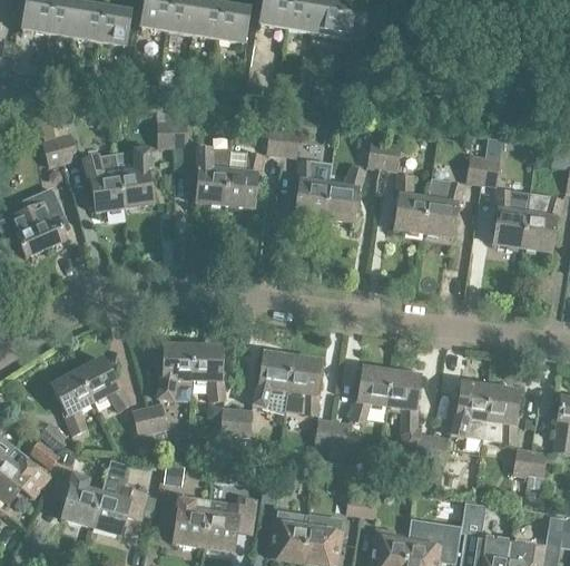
[(25,0),(20,31),(46,36),(51,0),(25,0)]
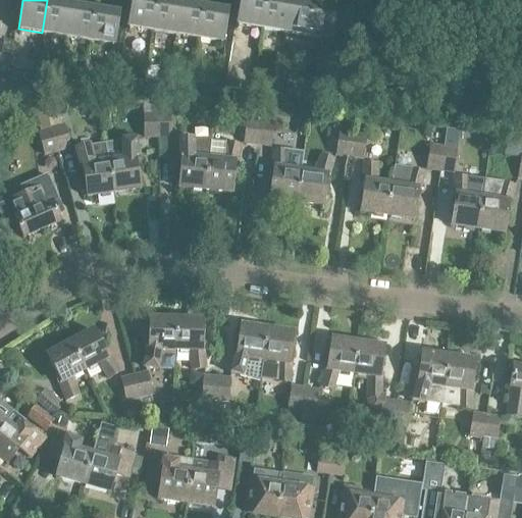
[(47,0),(42,33),(66,37),(72,1),(66,0),(47,0)]
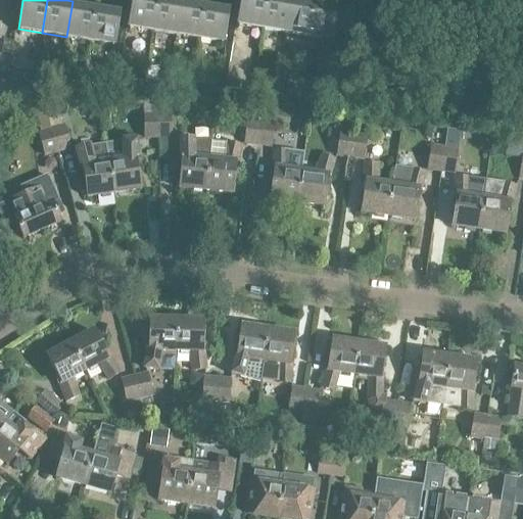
[(131,0),(127,26),(151,30),(155,0),(131,0)]
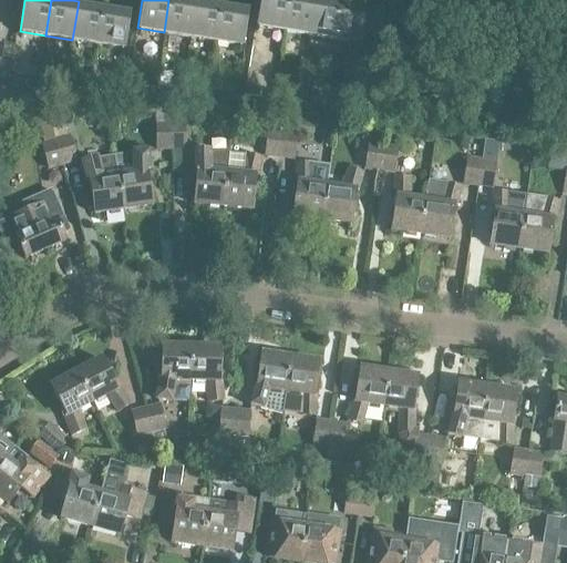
[(168,0),(164,32),(191,37),(196,0),(168,0)]
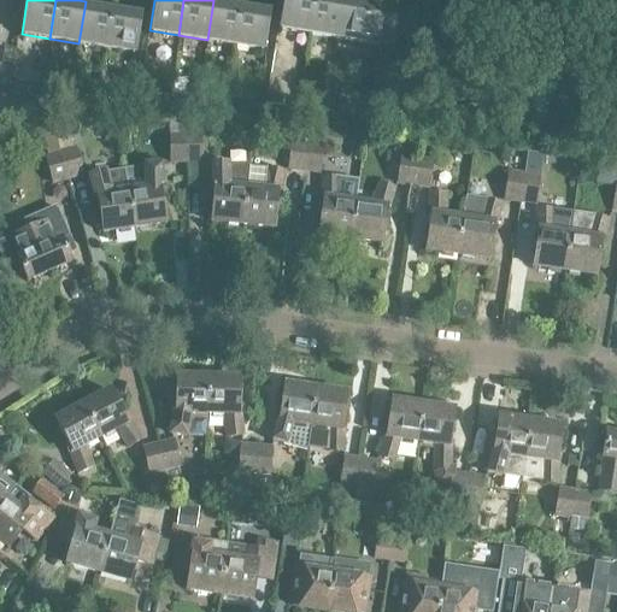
[(213,0),(207,40),(235,45),(242,3),(228,0),(213,0)]
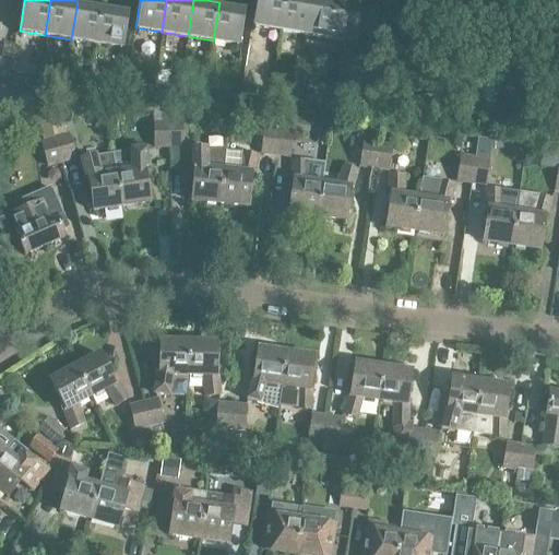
[(256,0),(252,25),(278,30),(282,0),(256,0)]
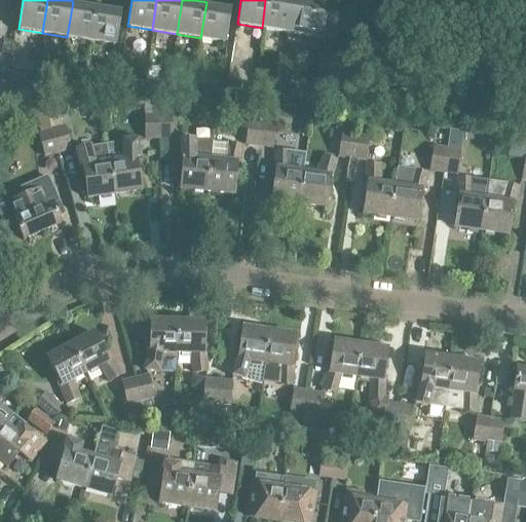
[(265,0),(262,28),(285,32),(289,0),(265,0)]
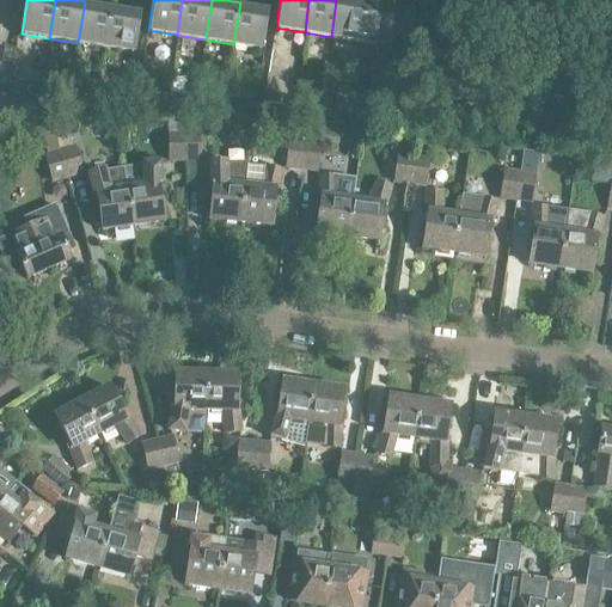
[(409,38),(412,12),(396,10),(397,5),(383,2),(383,0),(336,0),(331,37),(377,44),(375,53),(403,57),(407,37),(409,38)]
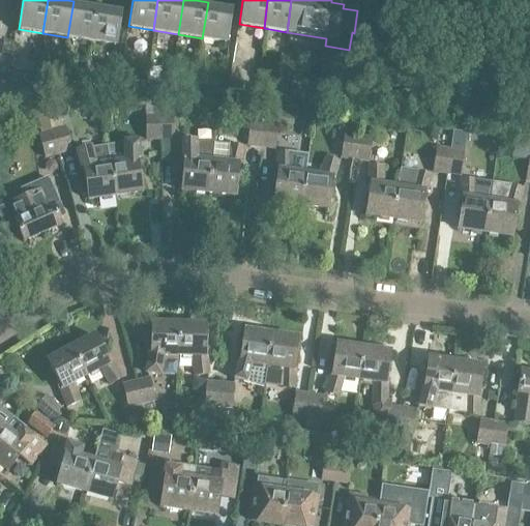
[(74,1),(67,37),(91,41),(97,5),(74,1)]
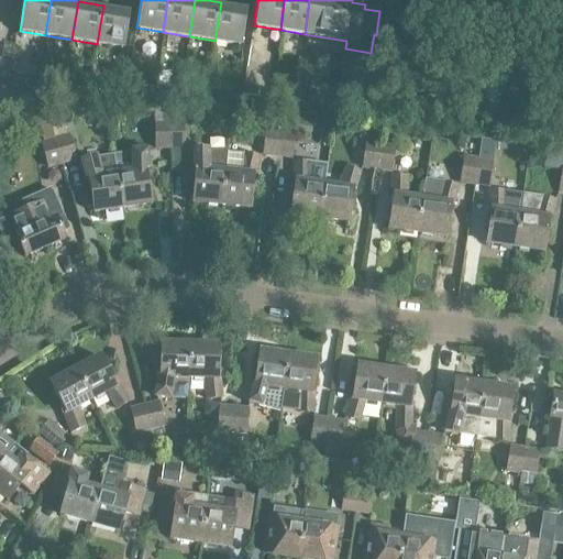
[(221,2),(214,41),(241,45),(247,7),(221,2)]
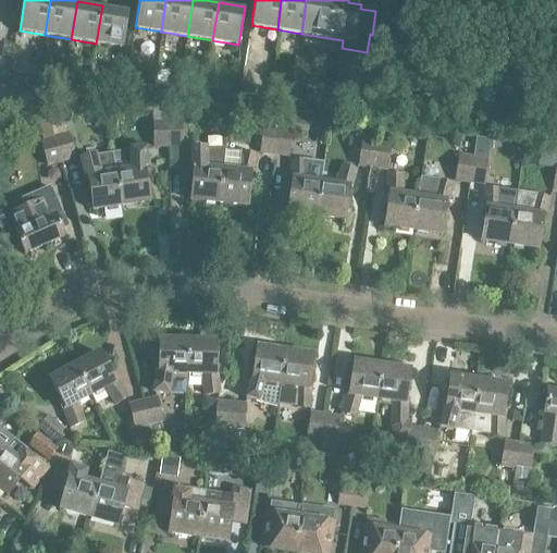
[(102,5),(96,44),(122,48),(128,10),(102,5)]
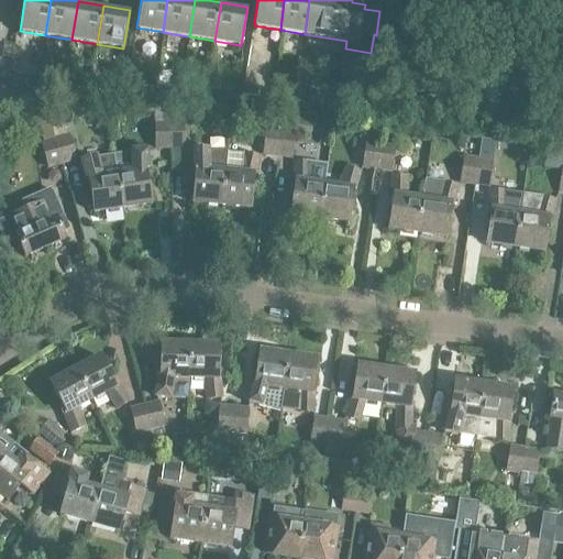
[(8,81),(40,87),(41,78),(26,76),(28,70),(10,68),(8,81)]
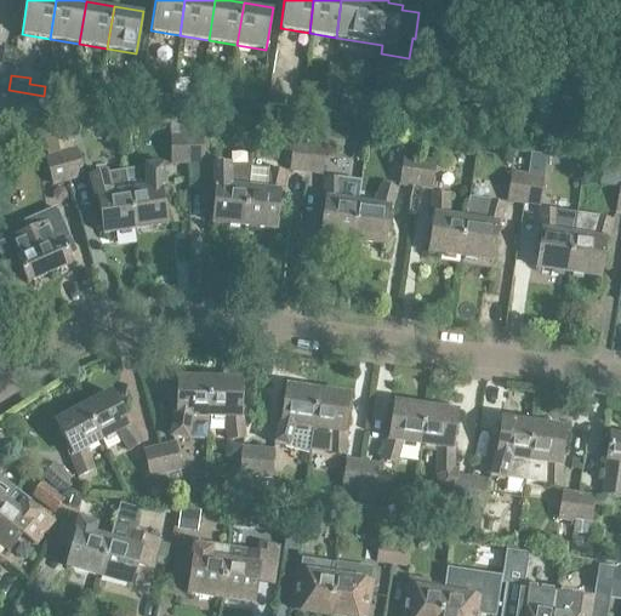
[(228,95),(241,97),(243,87),(231,85),(228,95)]
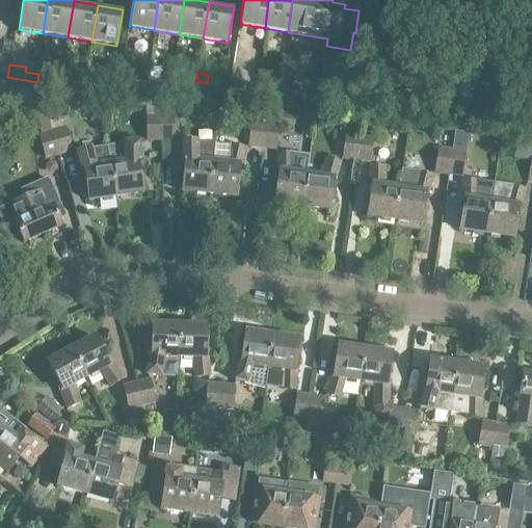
[(50,76),(38,74),(37,82),(49,84),(50,76)]
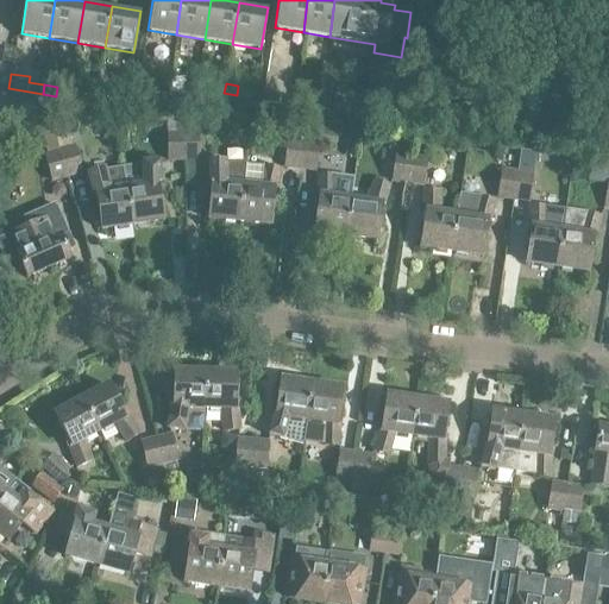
[(261,100),(294,105),(295,95),(281,93),(281,92),(263,88),(261,100)]
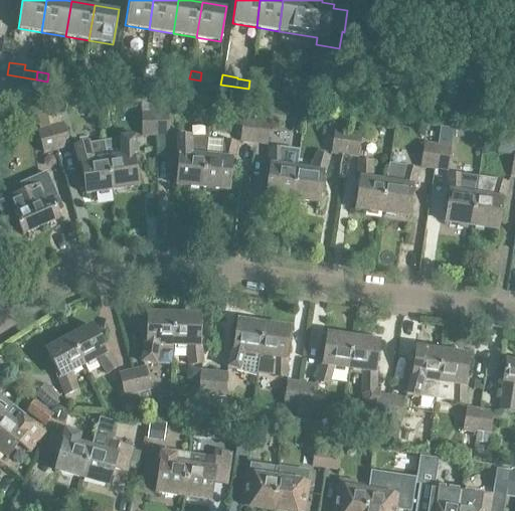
[(129,82),(141,86),(142,77),(130,75),(129,82)]
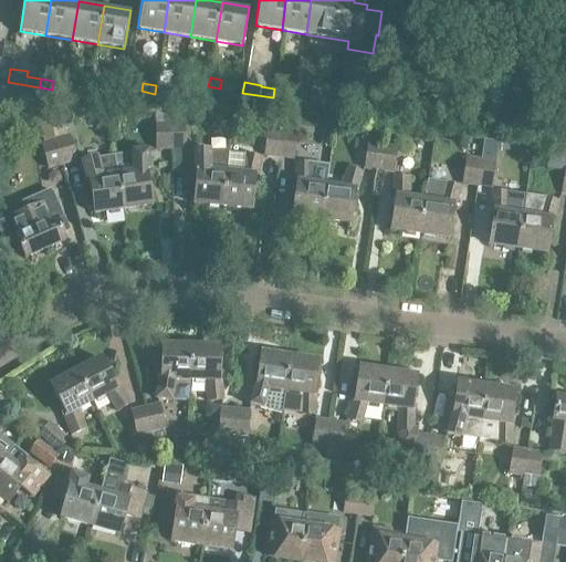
[(74,95),(87,97),(90,89),(76,85),(74,95)]
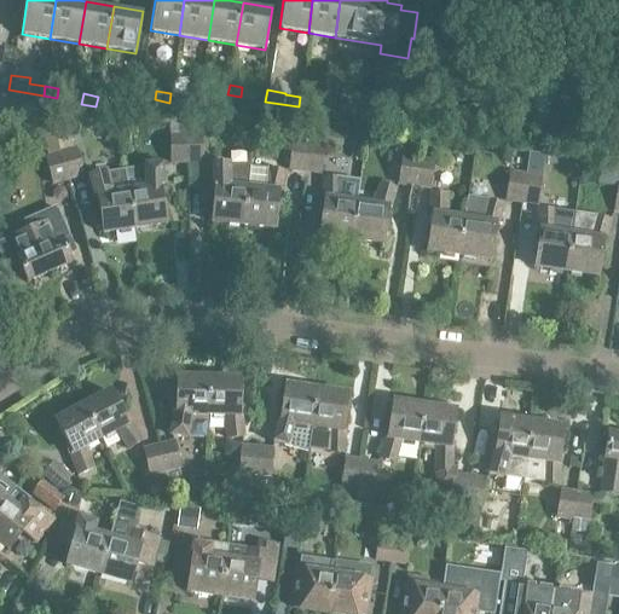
[(185,97),(171,93),(169,103),(184,105),(185,97)]
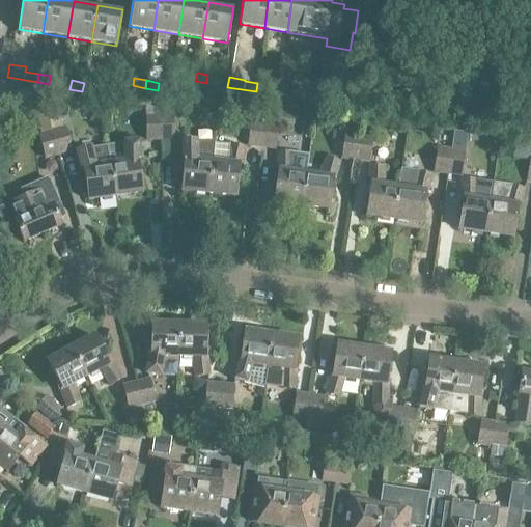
[(96,85),(84,83),(82,91),(94,93),(96,85)]
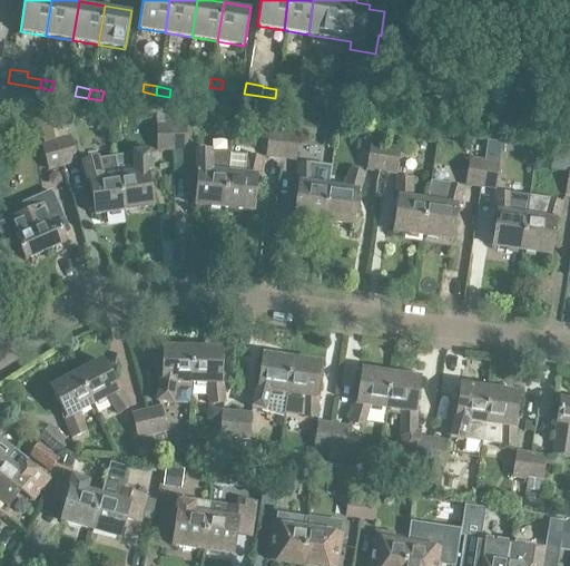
[(275,98),(287,100),(288,91),(276,89),(275,98)]
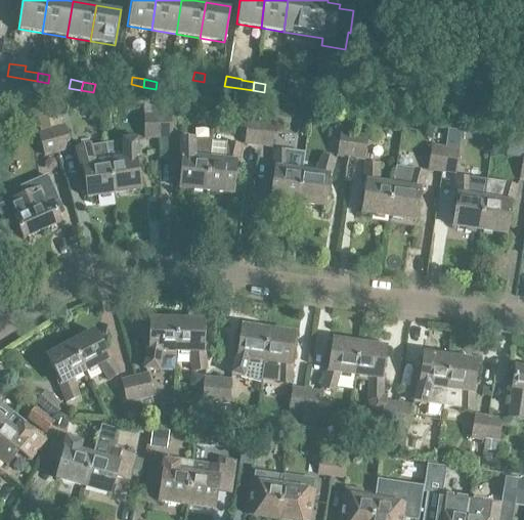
[(287,87),(286,96),(297,97),(308,99),(309,91),(298,89),(287,87)]
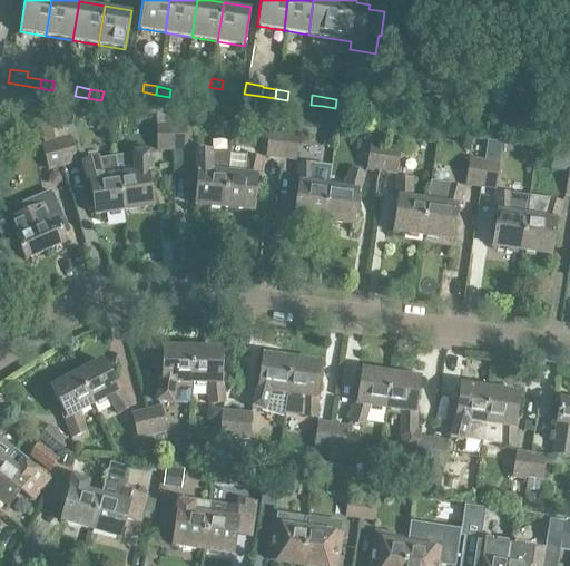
[(158,148),(173,147),(172,104),(156,104),(156,106),(156,115),(157,115),(158,148)]
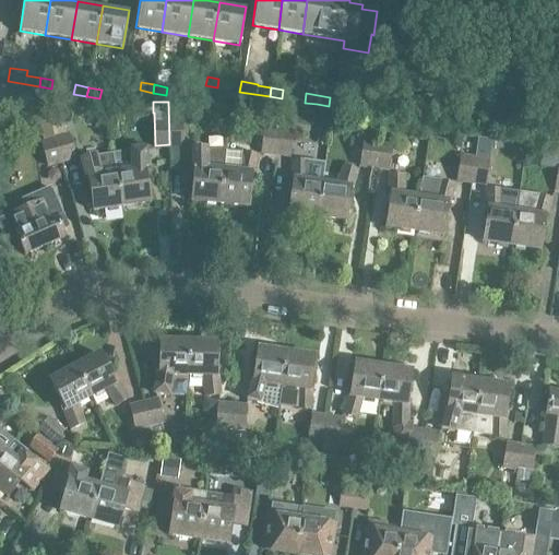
[(181,118),(180,102),(168,102),(169,144),(183,144),(181,118)]
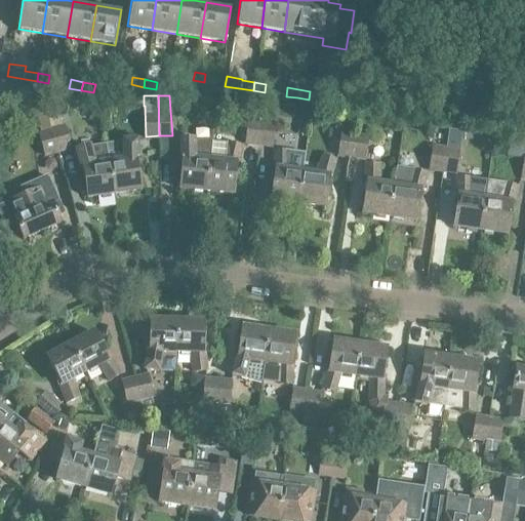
[(275,120),(274,122),(275,122),(278,102),(265,99),(264,103),(263,115),(261,118),(275,120)]
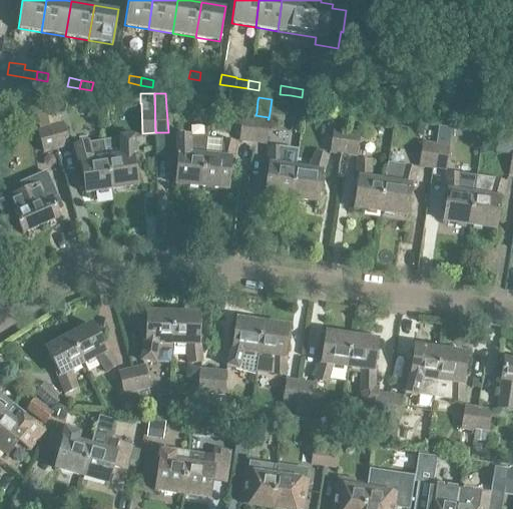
[(245,99),(243,111),(257,112),(258,100),(245,99)]
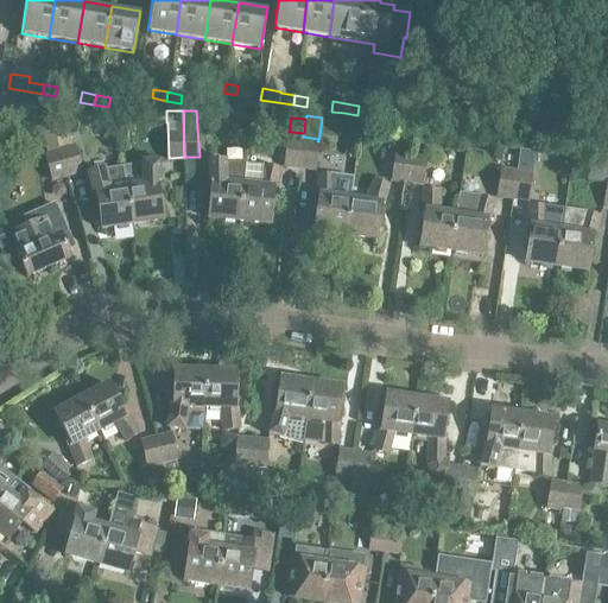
[(61,147),(59,147),(67,175),(82,170),(70,132),(57,134),(61,147)]
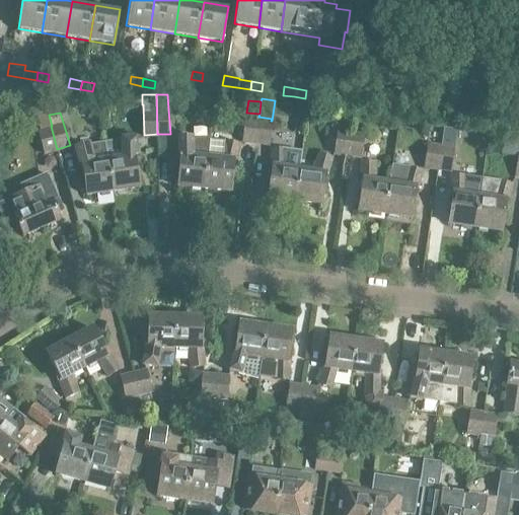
[(243,141),(255,142),(258,117),(245,116),(243,141)]
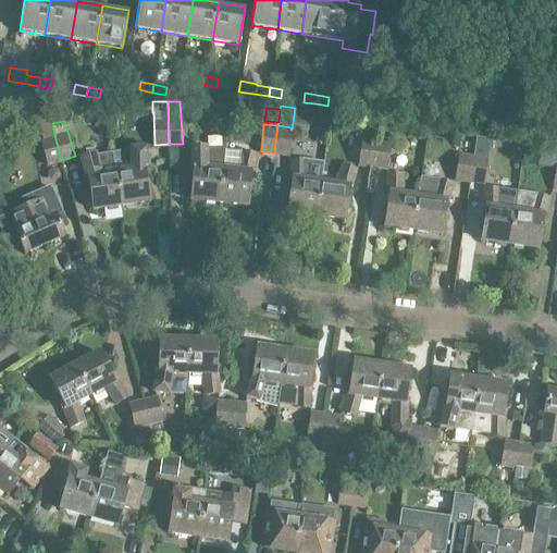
[(288,154),(291,130),(292,127),(277,125),(274,152),(288,154)]
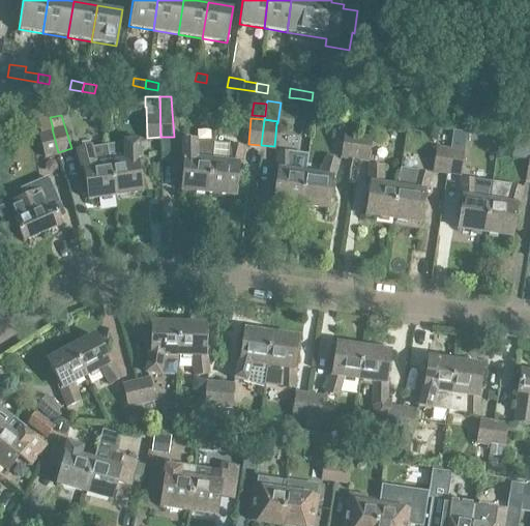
[(58,152),(52,128),(38,132),(46,155),(58,152)]
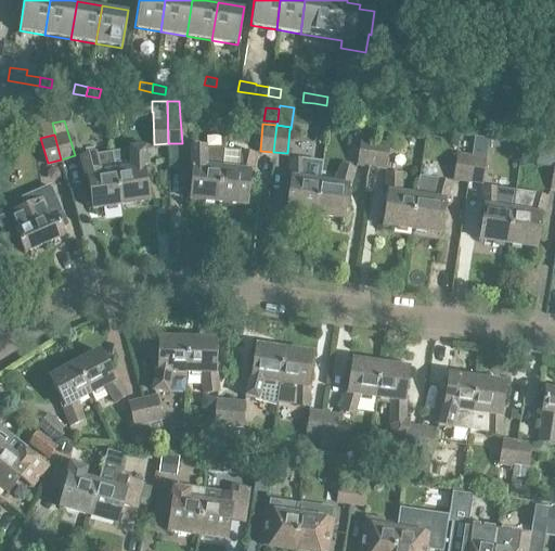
[(375,138),(361,136),(358,164),(371,165),(375,138)]
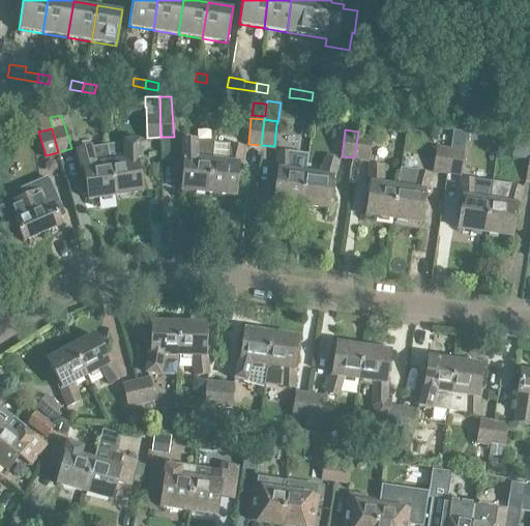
[(371,134),(358,132),(354,157),(367,159),(371,134)]
